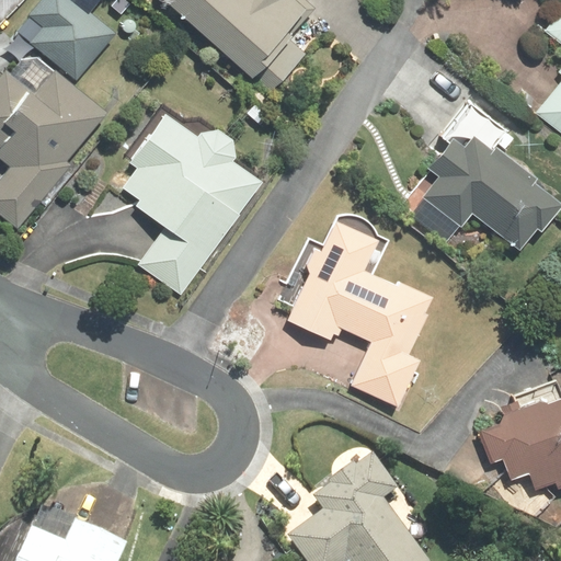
[(30,43),(77,80),(116,30),(78,0),(37,0),(27,13),(43,25),(30,43)]
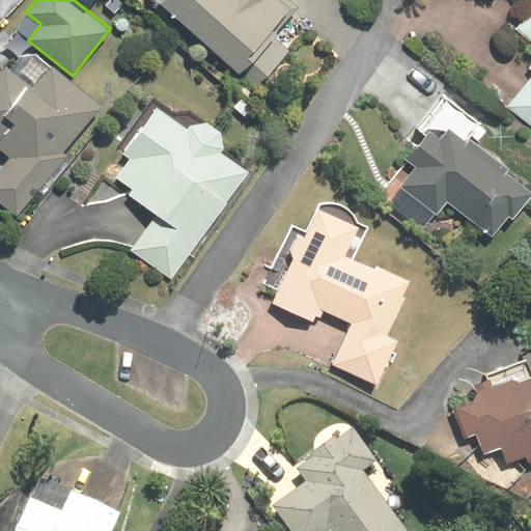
[(155,0),(255,90),(290,50),(274,34),(300,5),(294,0),(155,0)]
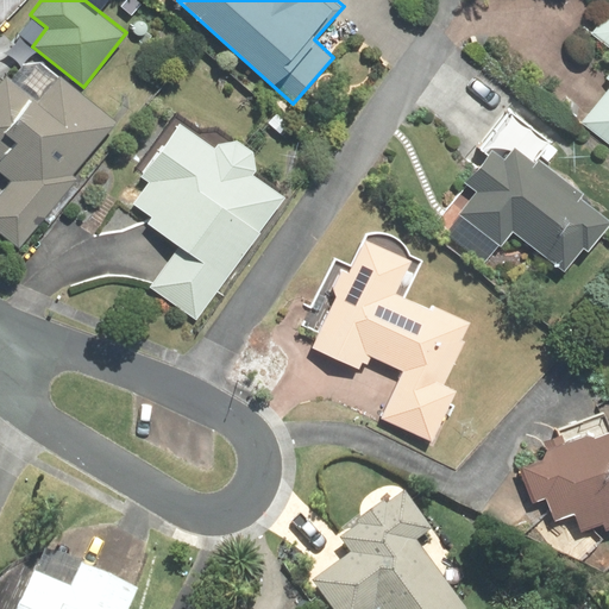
[(608,5),(590,32),(608,45),(608,73),(606,77),(608,80),(608,82),(579,123),(608,144),(608,5)]
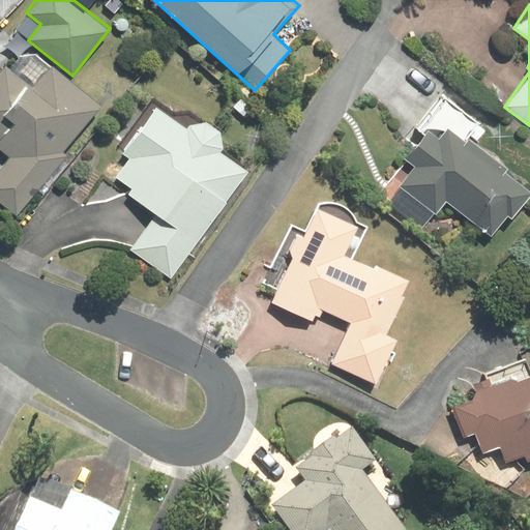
[(63,151),(101,104),(29,47),(11,68),(4,62),(0,66),(0,149),(8,155),(0,166),(0,202),(18,216),(67,154),(63,151)]
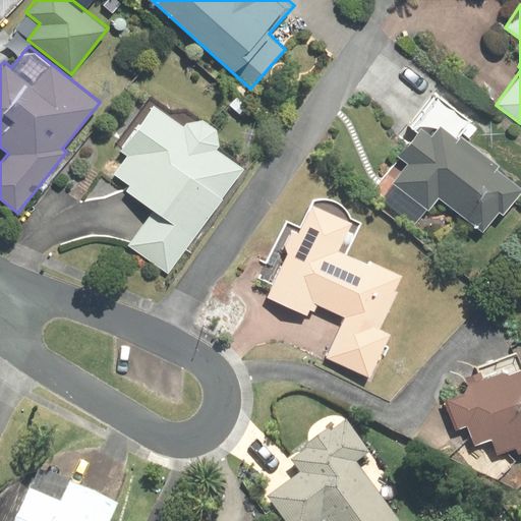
[(470,117),(433,91),(408,125),(413,129),(395,155),(404,161),(377,198),(415,227),(438,197),(481,230),(498,209),(503,213),(520,187),(520,183),(495,164),(499,159),(460,131),(470,117)]
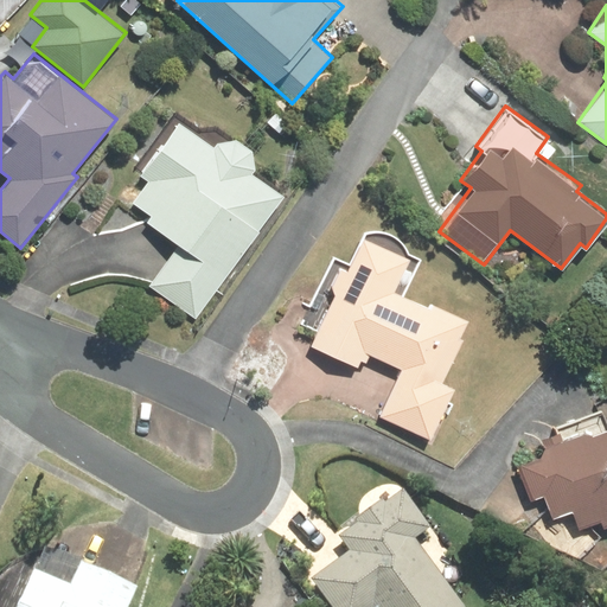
[(148,286),(196,320),(285,192),(172,114),(134,168),(147,178),(131,200),(149,213),(145,219),(178,242),(148,286)]
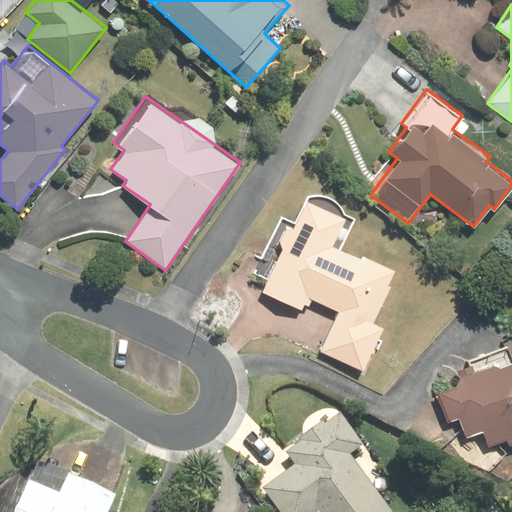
[(318,351),(362,370),(383,324),(373,320),(396,268),(343,244),(356,214),(306,191),(292,220),(281,215),(255,274),(266,279),(260,291),(306,311),(312,299),(337,310),(318,351)]
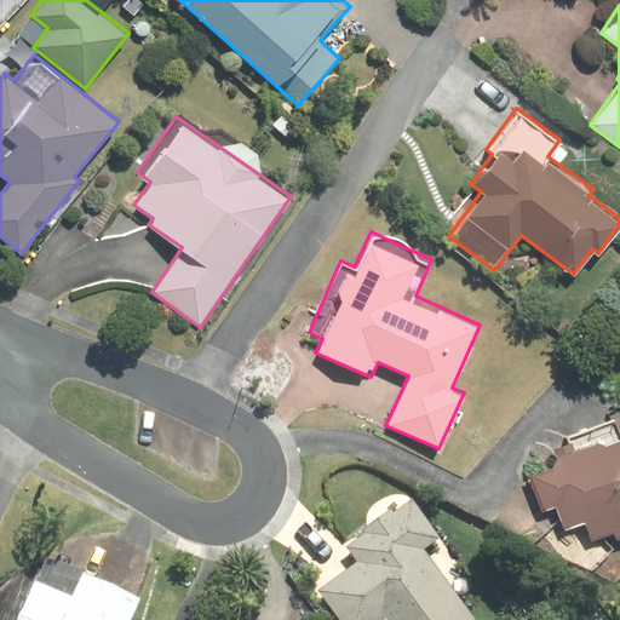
[(619,429),(619,430),(613,415),(564,435),(569,445),(523,463),(541,510),(554,505),(563,528),(584,520),(595,545),(619,534),(619,429)]
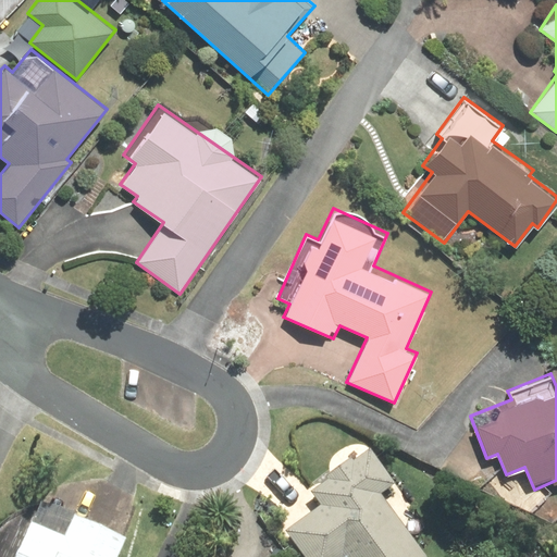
[(395,485),(368,447),(308,490),(320,506),(284,532),(301,556),(424,556),(381,495),(395,485)]
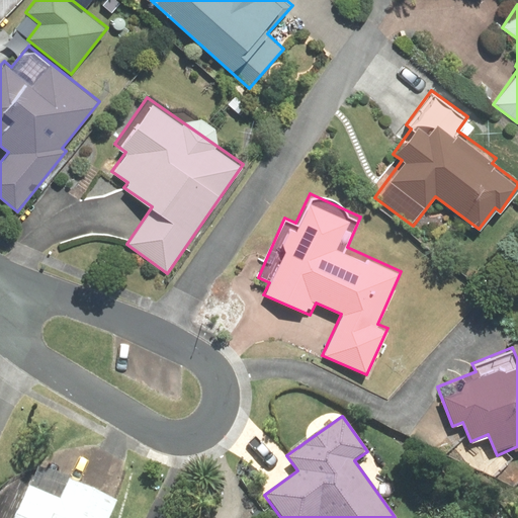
[(108,517),(115,502),(66,481),(58,501),(26,488),(13,517),(108,517)]
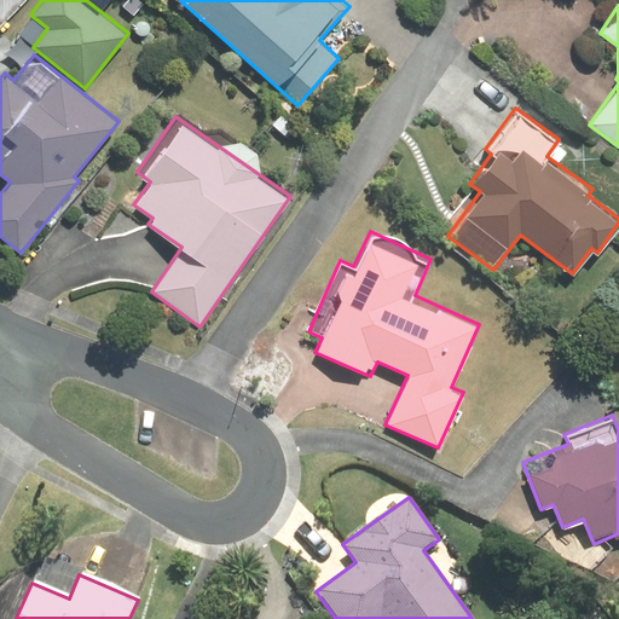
All buildings are outlined.
